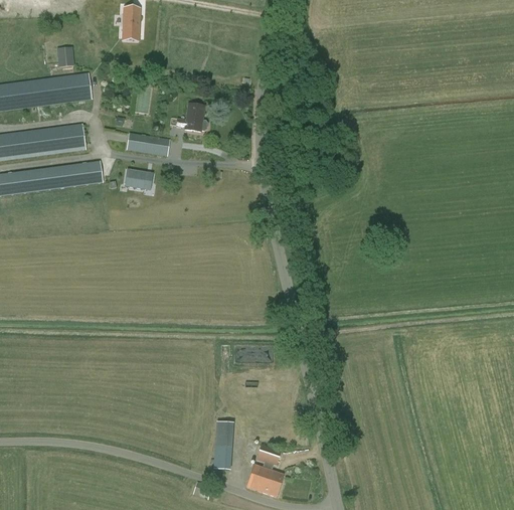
[(125,5),(124,31),(140,31),(141,5),(125,5)]
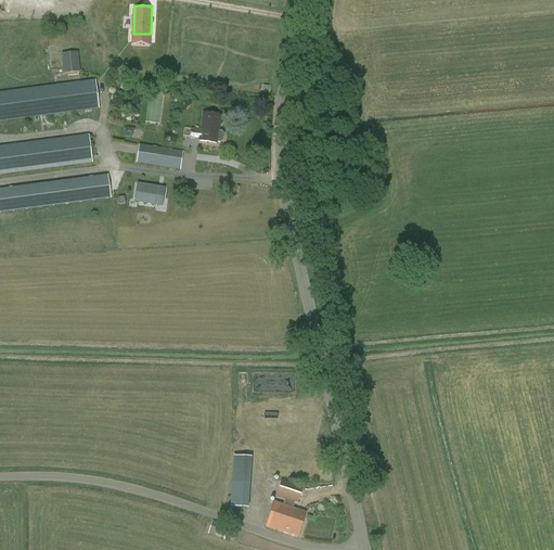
[(64,69),(81,67),(78,38),(61,40),(64,69)]
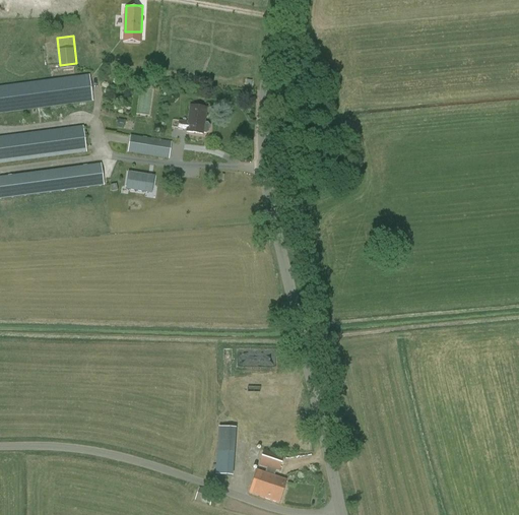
[(0,109),(93,98),(90,71),(0,82),(0,109)]
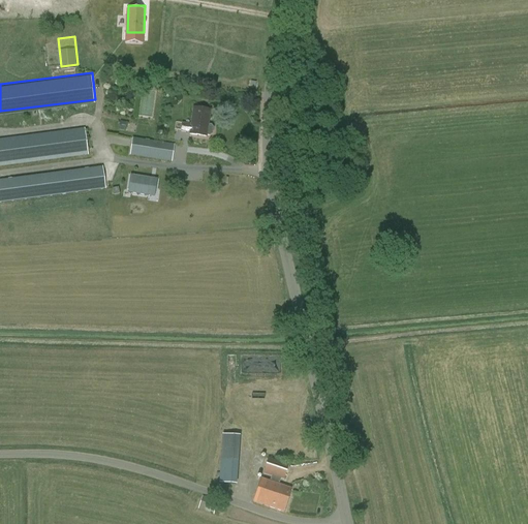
[(207,132),(208,131),(211,131),(213,129),(214,123),(212,121),(209,120),(209,119),(208,119),(210,105),(194,103),(192,121),(183,120),(182,126),(191,128),(190,129),(207,132)]
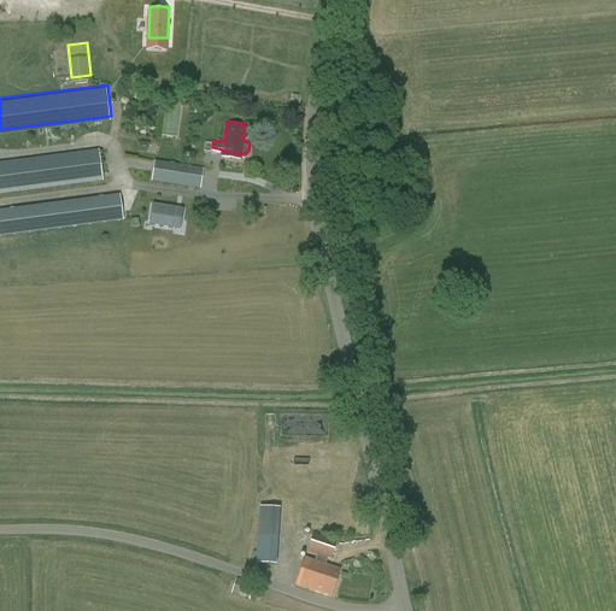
[(0,188),(104,175),(100,145),(0,157),(0,188)]
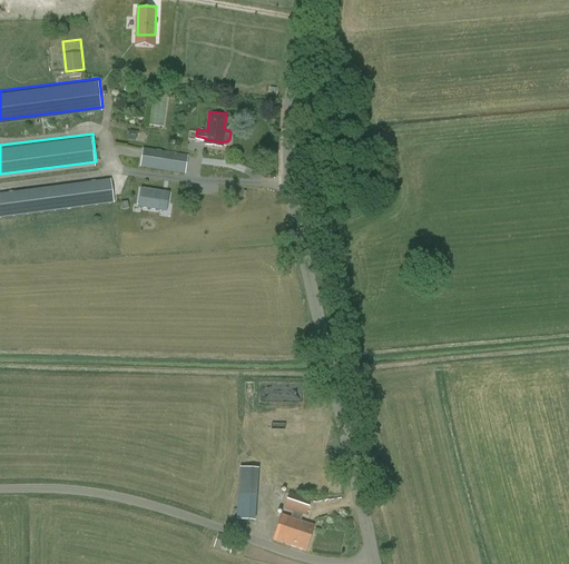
[(144,144),(140,162),(186,170),(188,151),(144,144)]
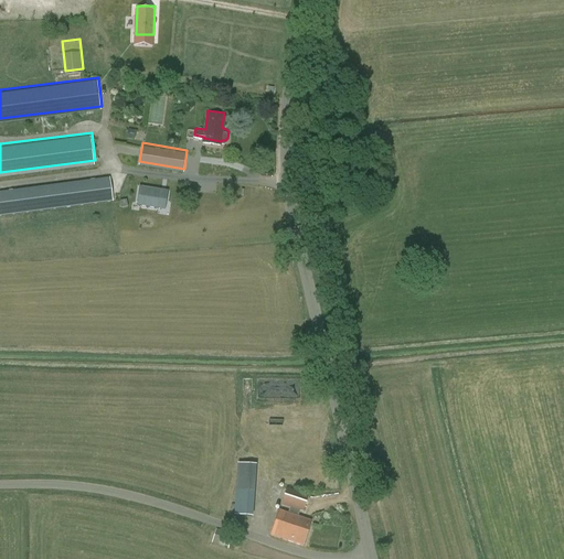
[(0,212),(114,197),(110,173),(0,186),(0,212)]
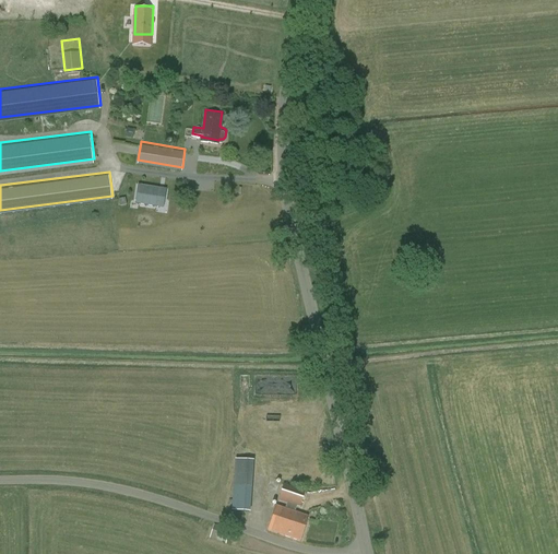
[(166,196),(167,187),(141,183),(138,200),(158,203),(159,195),(166,196)]
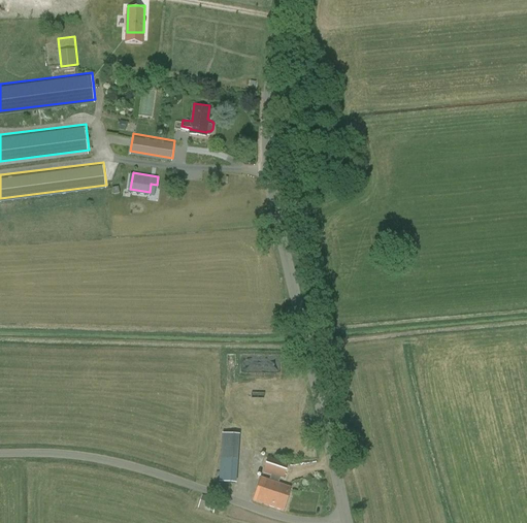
[(118,182),(112,183),(114,196),(121,195),(118,182)]
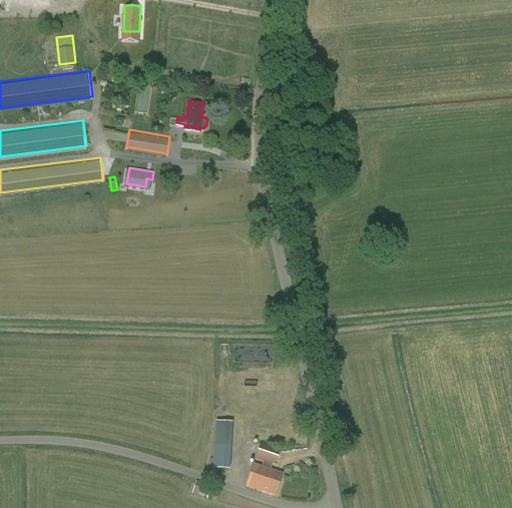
[(214,442),(213,458),(212,464),(230,465),(230,459),(232,433),(233,419),(216,417),(214,442)]
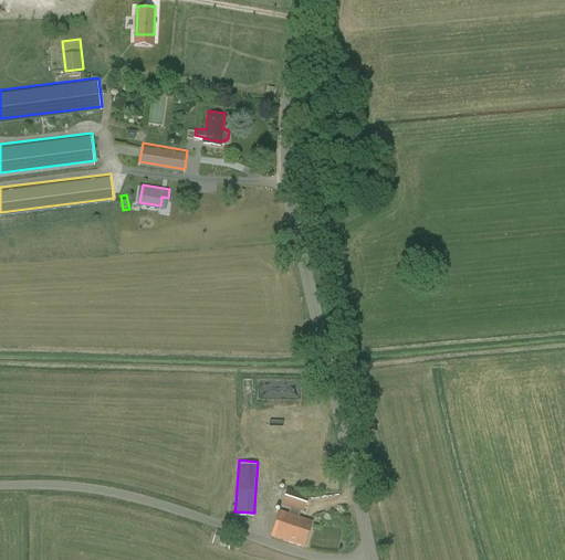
[(291,504),(289,510),(280,507),(272,531),(305,541),(313,518),(300,514),(302,507),(304,508),(310,492),(289,485),(282,502),(291,504)]
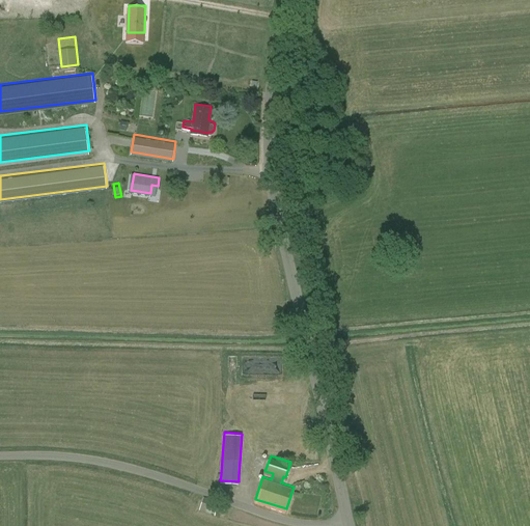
[(215,510),(220,499),(204,493),(200,505),(215,510)]
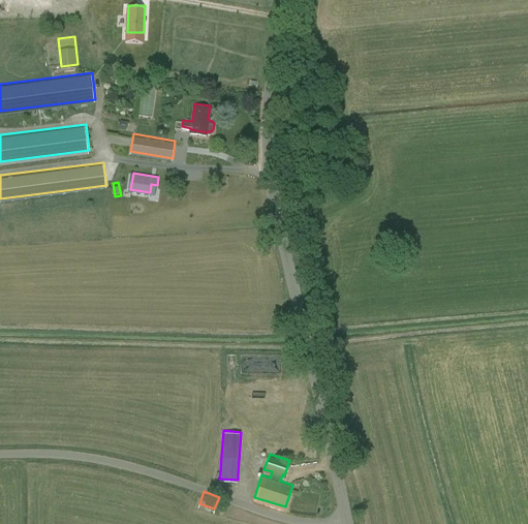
All buildings are outlined.
